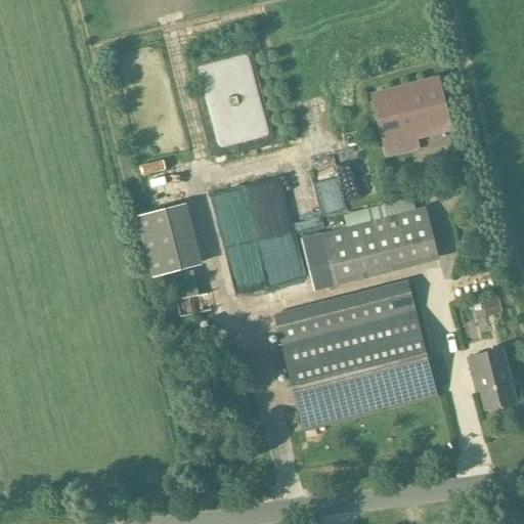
[(438,77),(370,94),(387,159),(420,150),(418,141),(452,132),(438,77)]
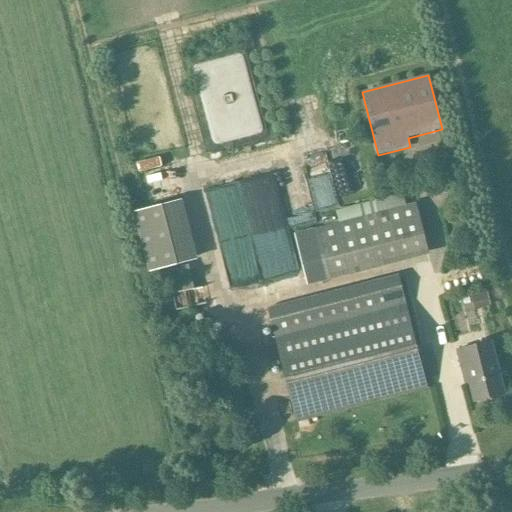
[(134,212),(148,271),(196,259),(181,200),(134,212)]
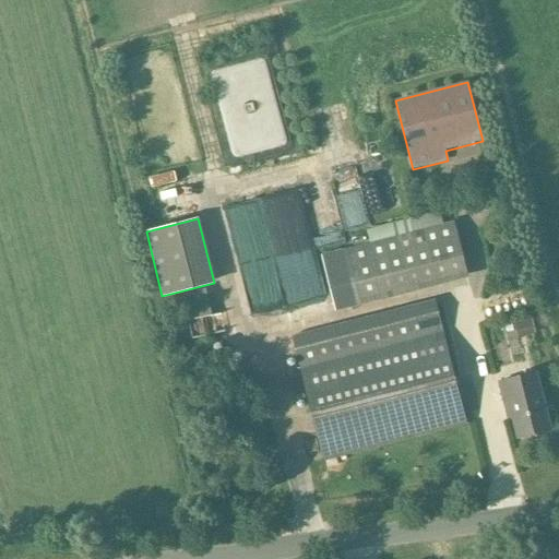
[(333,308),(467,274),(454,223),(413,234),(409,221),(367,230),(370,244),(321,257),(333,308)]
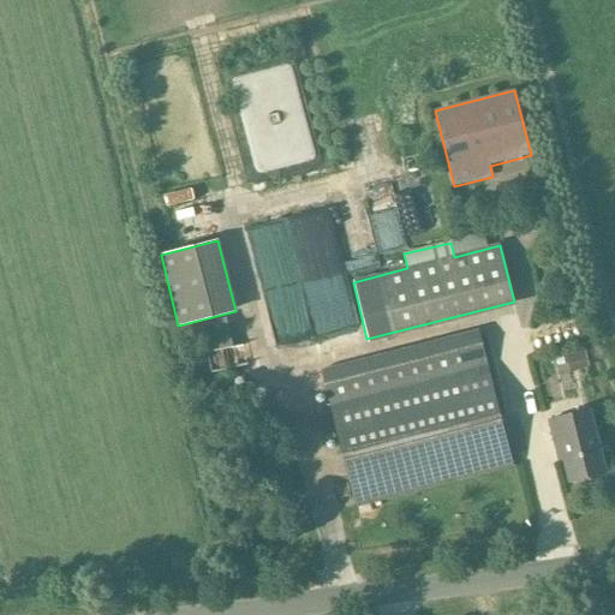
[(321,366),(332,407),(357,507),(513,467),(477,327),(321,366)]
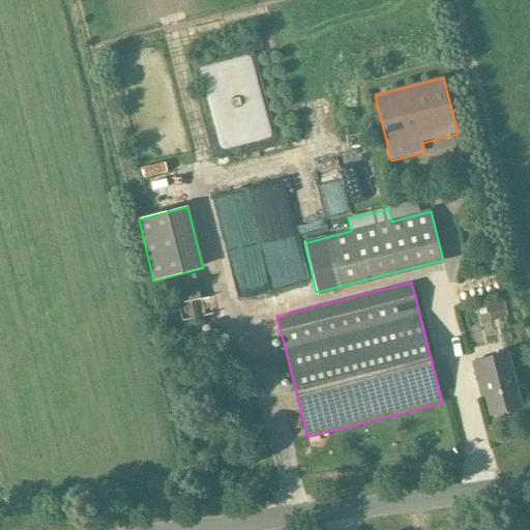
[(492,416),(522,408),(508,354),(474,363),(480,389),(484,388),(492,416)]
